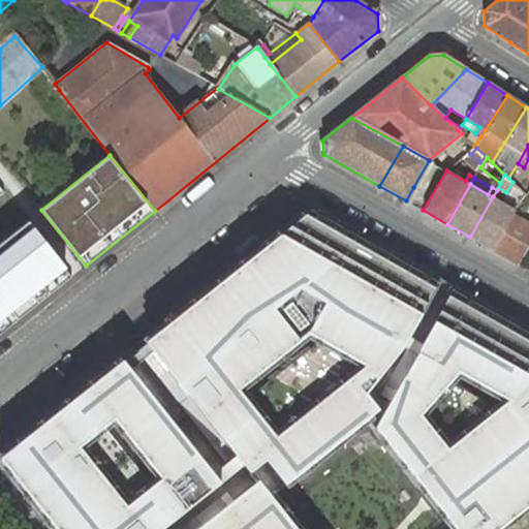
[(470,237),(492,249),(500,237),(512,214),(516,209),(493,196),(470,237)]
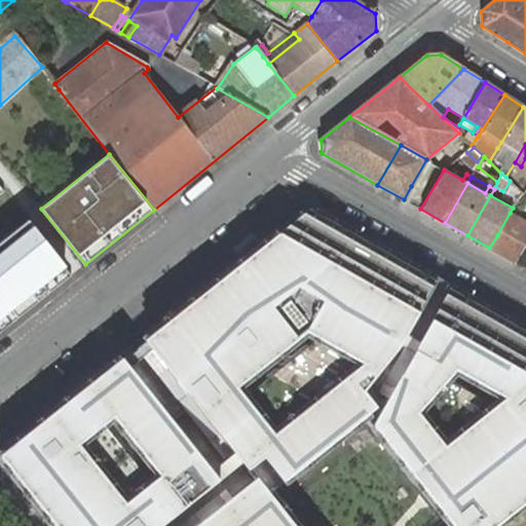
[(492,525),(525,500),(525,329),(300,198),(157,316),(0,442),(0,468),(45,525),(287,525),(261,494),(360,416),(447,525),(492,525)]
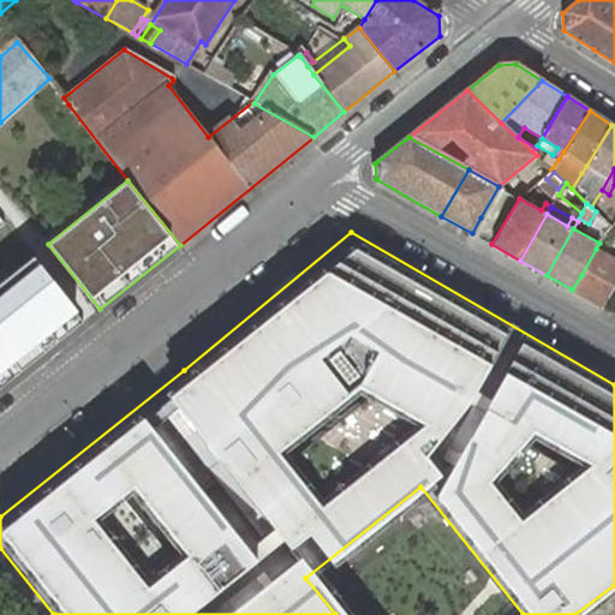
[(596,304),(602,308),(611,292),(614,286),(614,260),(596,249),(581,275),(572,290),(584,297),(596,304)]
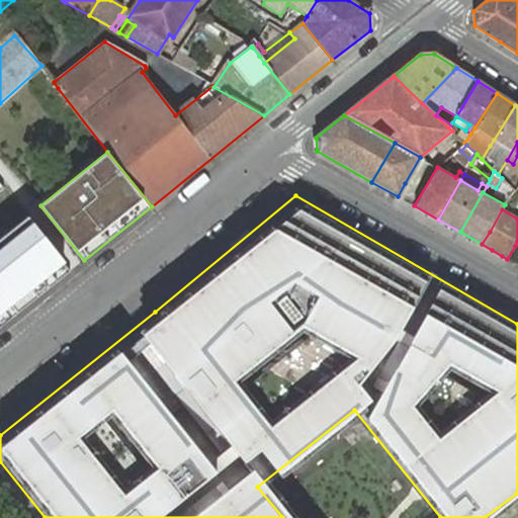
[(0,326),(68,272),(22,218),(0,235),(0,326)]
